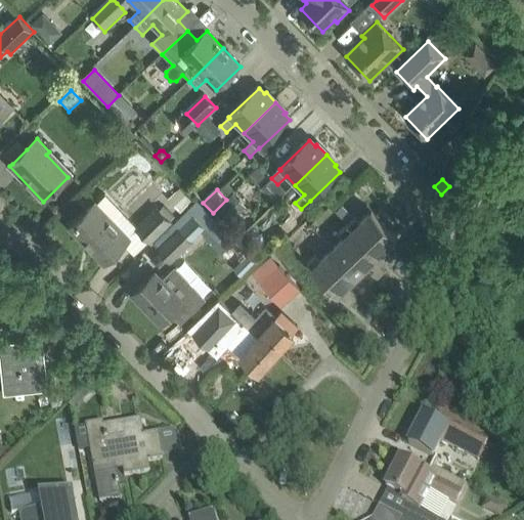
[(85,215),(70,229),(104,265),(119,251),(124,246),(130,240),(114,222),(122,214),(105,198),(97,206),(96,204),(85,215)]
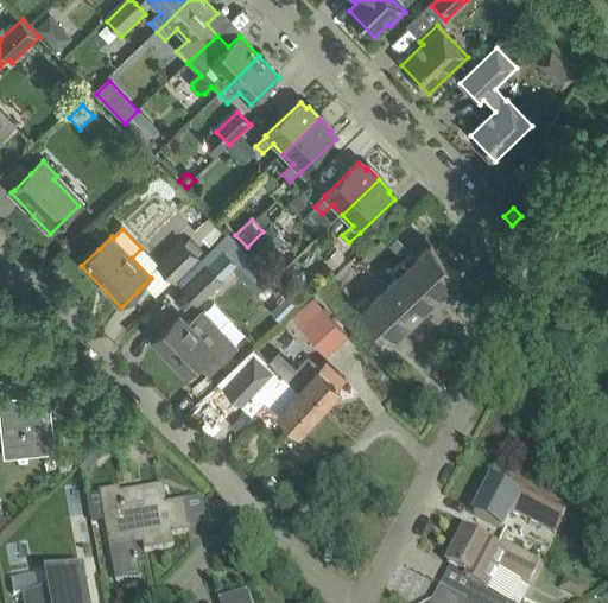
[(266,230),(248,249),(263,262),(282,243),(266,230)]
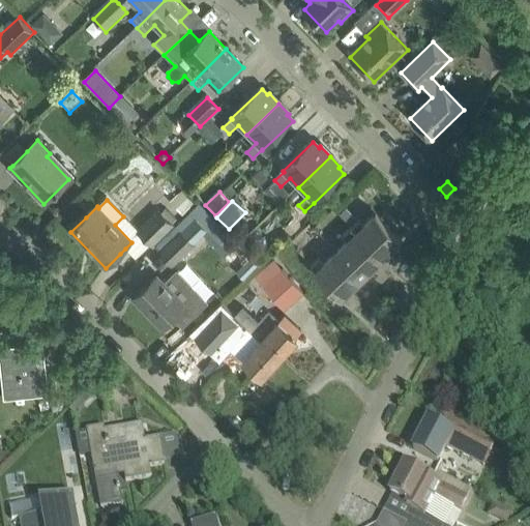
[(297,205),(293,209),(298,214),(302,210),(297,205)]
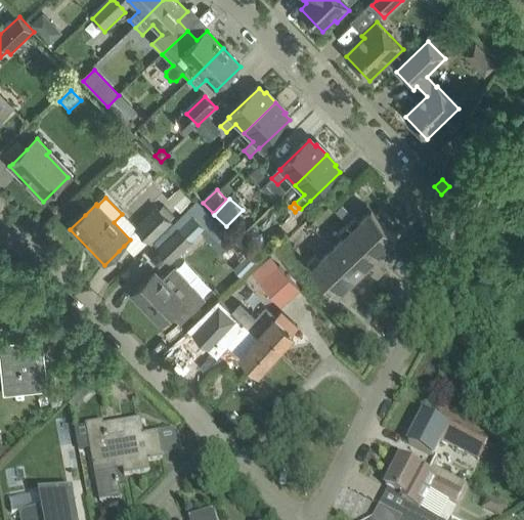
[(383,210),(376,216),(391,230),(397,224),(383,210)]
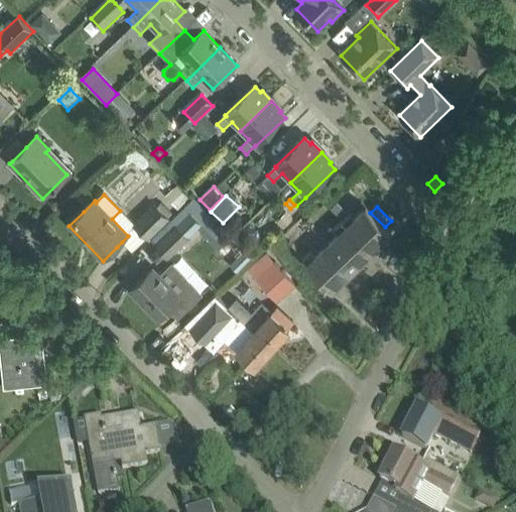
[(136,227),(148,239),(167,220),(155,208),(136,227)]
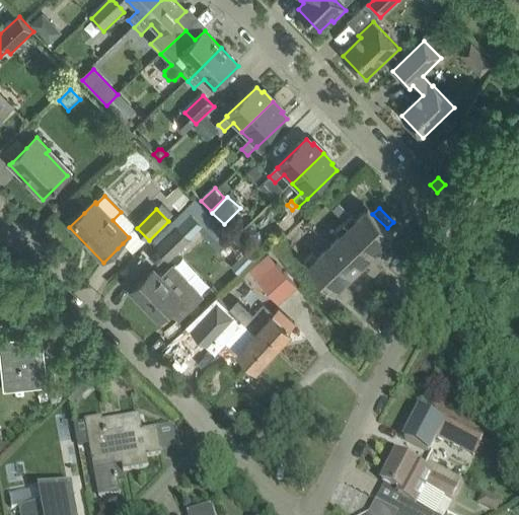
[(189,209),(152,244),(168,261),(204,227),(205,226),(189,209)]
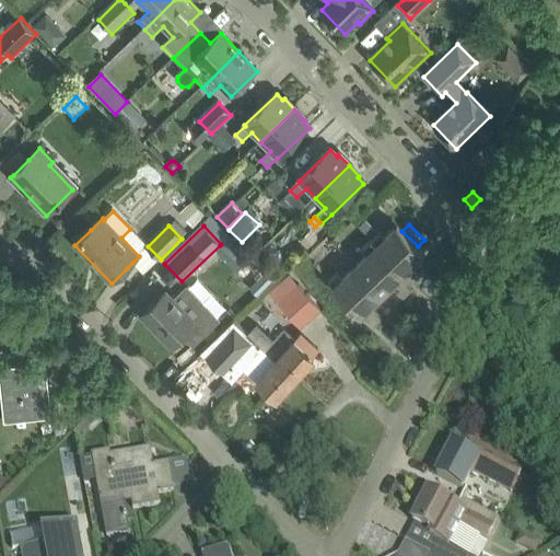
[(381,233),(372,241),(407,279),(411,276),(419,285),(428,276),(422,269),(418,274),(411,267),(426,254),(418,246),(401,231),(396,226),(384,238),(381,233)]
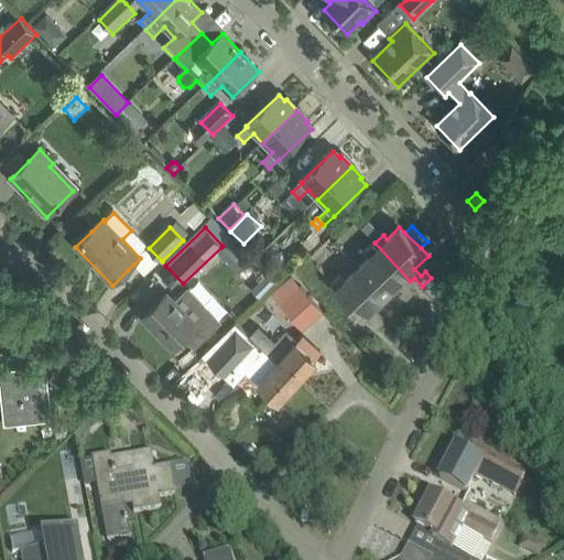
[(223,246),(221,247),(237,262),(231,267),(239,275),(253,260),(231,237),(223,246)]
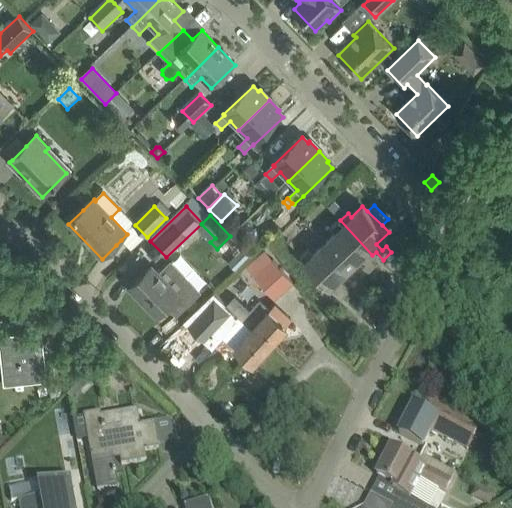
[(336,233),(325,244),(350,270),(362,259),(367,264),(363,268),(369,274),(377,266),(369,258),(372,255),(340,220),(331,228),(336,233)]
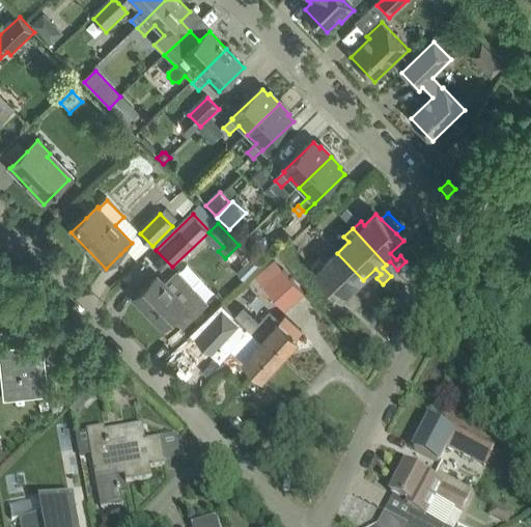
[(319,260),(312,268),(316,273),(354,311),(354,312),(363,304),(351,292),(363,280),(337,253),(325,266),(319,260)]
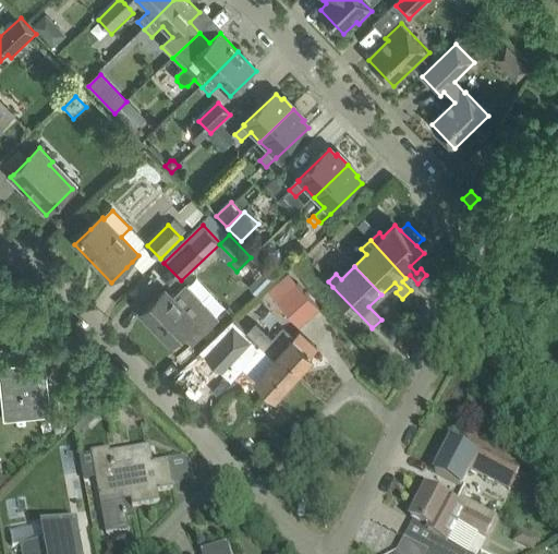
[(264,274),(252,286),(259,293),(271,281),(264,274)]
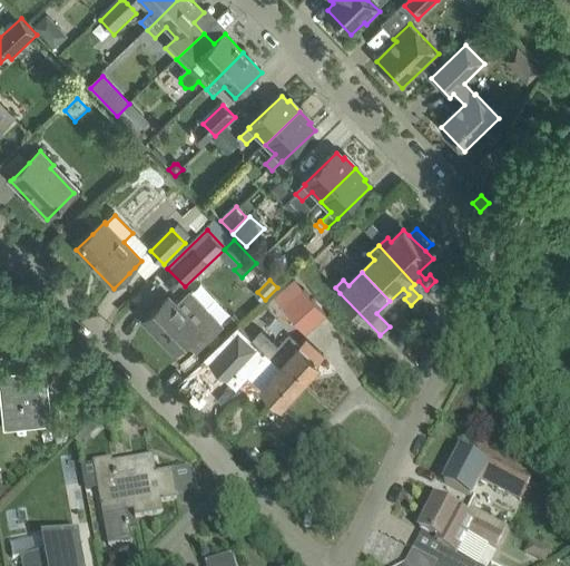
[(326,316),(303,291),(283,310),(306,334),(326,316)]
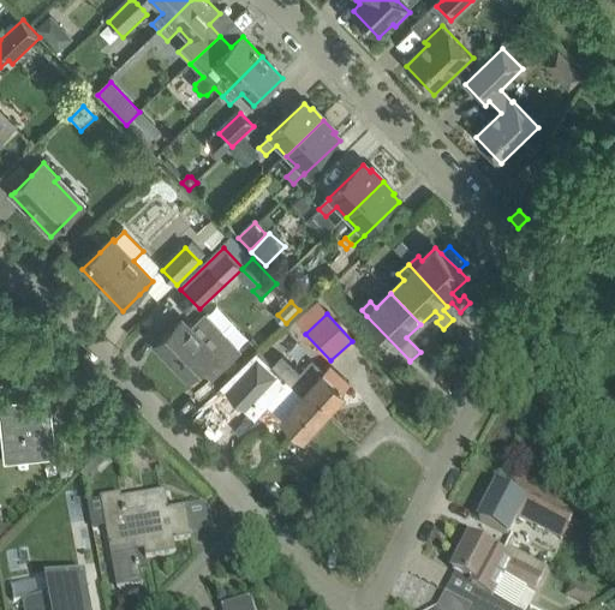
[(174,330),(157,347),(189,381),(199,370),(210,382),(240,353),(204,315),(189,329),(183,322),(174,330)]
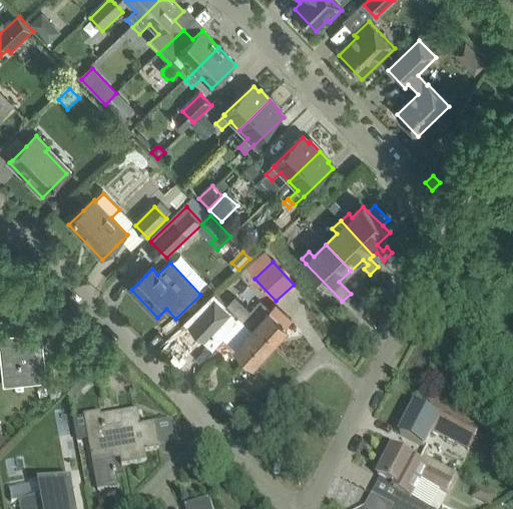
[(227,308),(271,348),(294,323),(274,305),(269,310),(259,304),(249,314),(235,300),(227,308)]
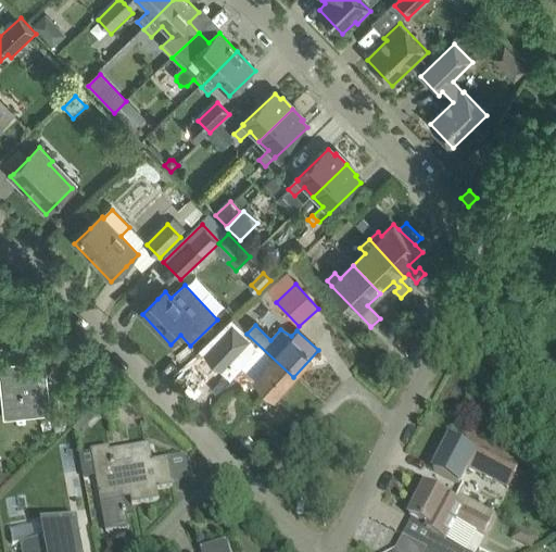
[(293,377),(247,334),(229,353),(236,360),(228,368),(239,378),(256,359),(266,367),(255,379),(275,397),(293,377)]
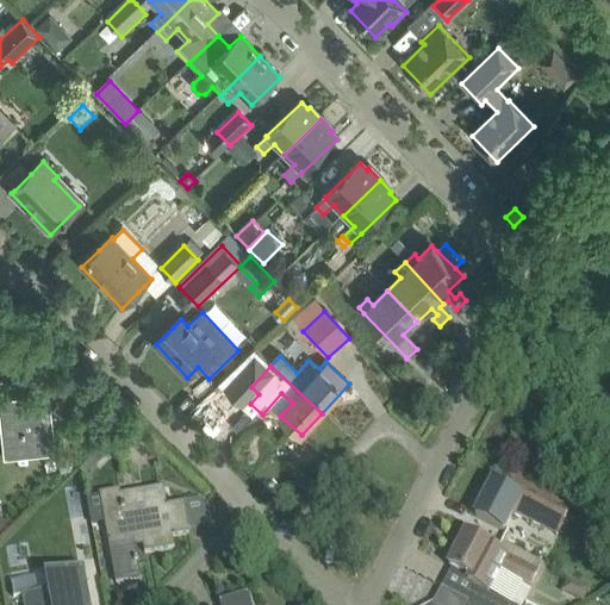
[(20,386),(29,385),(31,398),(0,400),(0,407),(2,409),(7,450),(4,450),(5,461),(56,455),(50,401),(75,399),(73,379),(20,385),(20,386)]
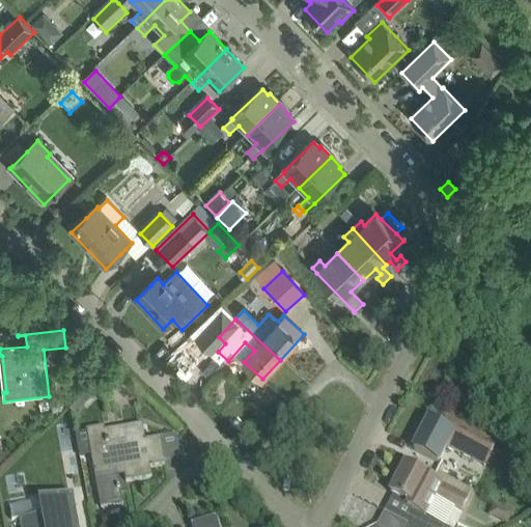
[(429,425),(414,454),(432,464),(437,466),(441,468),(449,452),(458,458),(464,460),(471,464),(474,458),(485,464),(495,446),(484,440),(462,428),(464,423),(463,422),(444,413),(436,428),(429,425)]
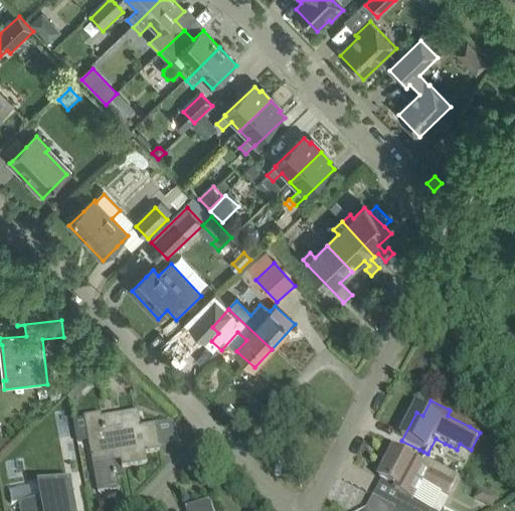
[(141,432),(139,416),(122,419),(124,435),(116,437),(117,443),(106,445),(102,418),(84,421),(99,498),(120,494),(114,462),(121,461),(123,472),(148,467),(146,458),(160,455),(156,430),(141,432)]
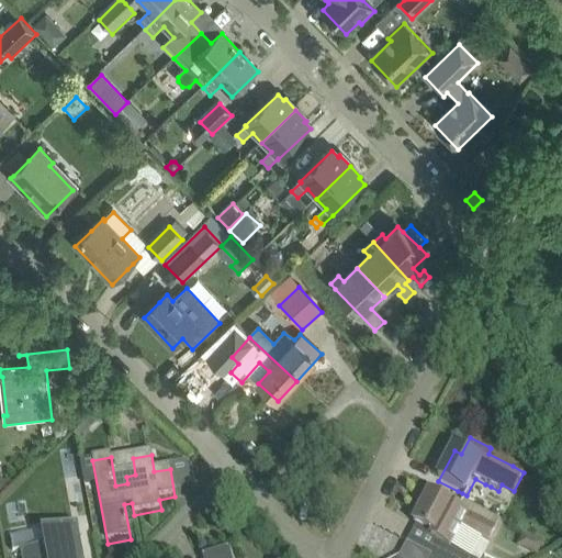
[(467,506),(487,517),(493,505),(473,495),(467,506)]
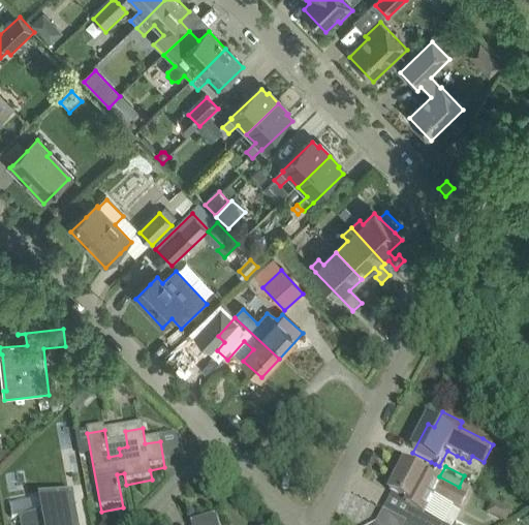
[(405,467),(390,496),(392,497),(413,508),(411,513),(413,514),(408,524),(434,524),(425,520),(435,501),(461,515),(468,500),(455,493),(459,487),(439,476),(435,474),(432,482),(424,476),(405,467)]
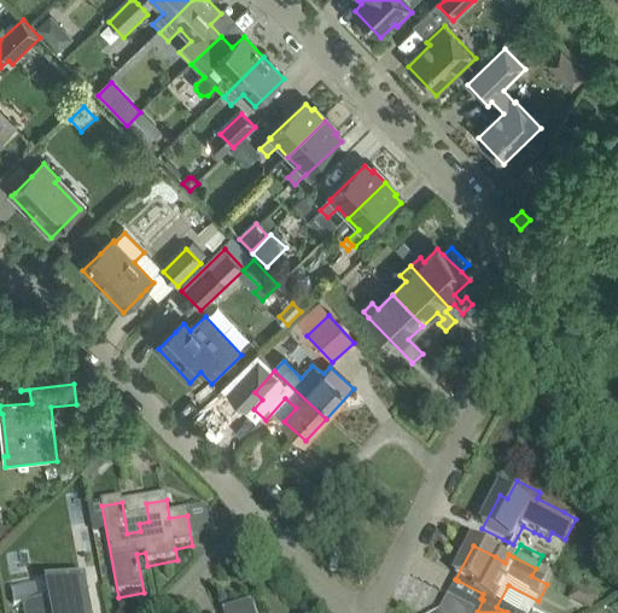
[(92,612),(91,607),(86,582),(45,589),(48,605),(23,609),(23,612),(92,612)]
